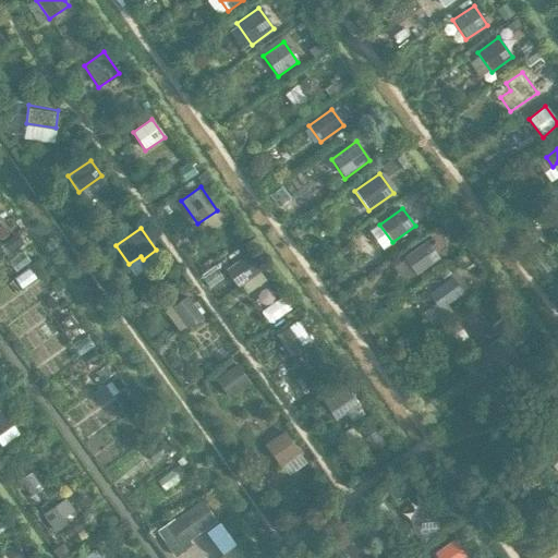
[(416,276),(439,259),(426,241),(403,257),(416,276)]
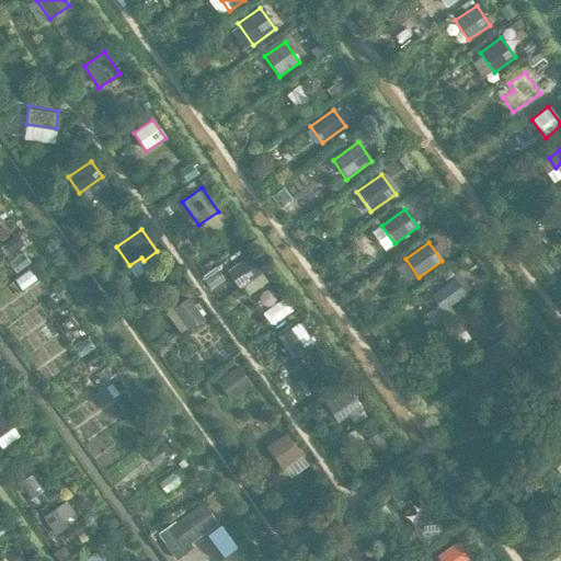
[(240,289),(263,273),(250,255),(227,272),(240,289)]
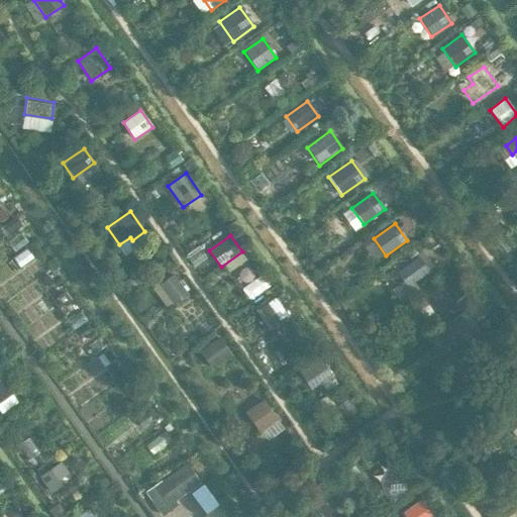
[(407,288),(429,272),(418,256),(396,273),(407,288)]
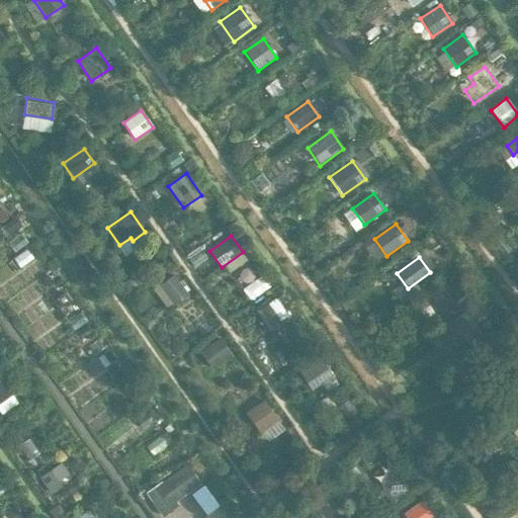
[(174,306),(188,295),(174,275),(160,285),(174,306)]
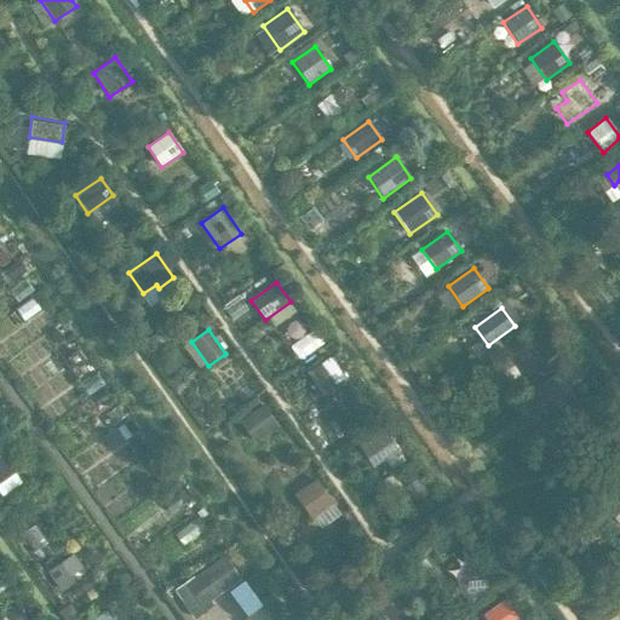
[(521,378),(541,362),(527,343),(506,357),(521,378)]
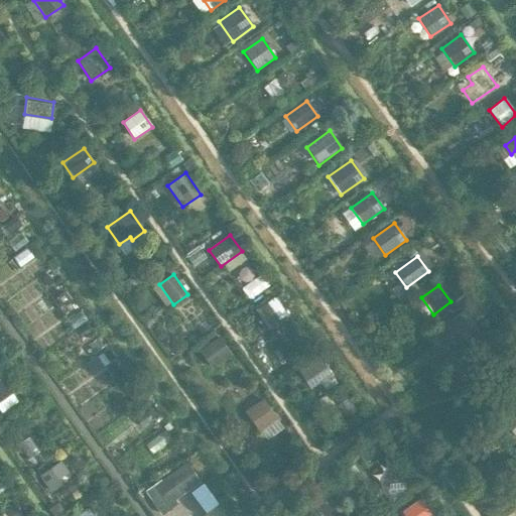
[(62,307),(71,301),(63,291),(55,297),(62,307)]
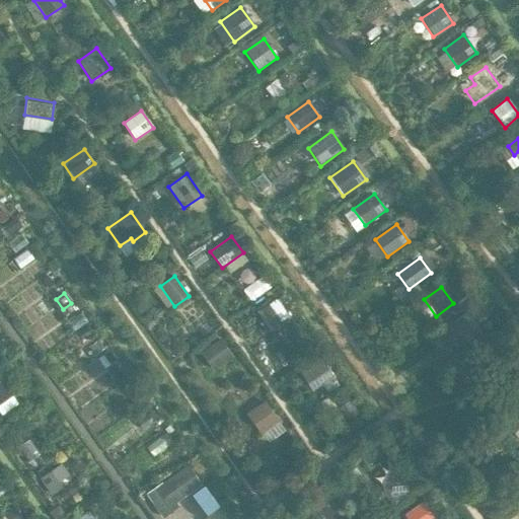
[(269,330),(289,316),(277,298),(256,311),(269,330)]
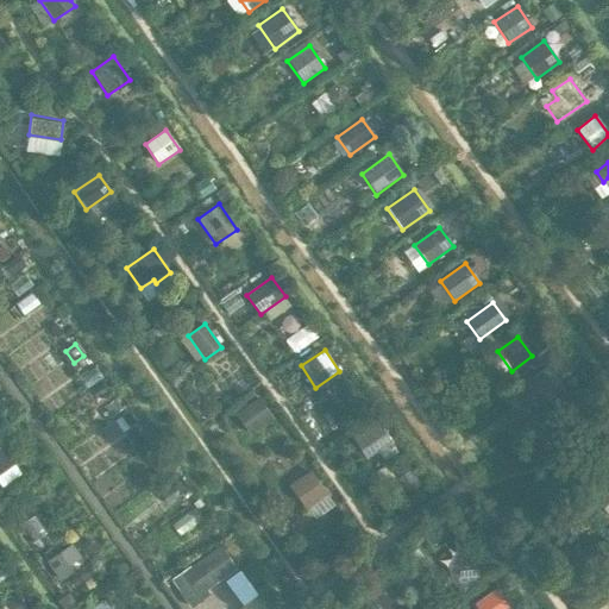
[(534,412),(559,394),(545,374),(520,393),(534,412)]
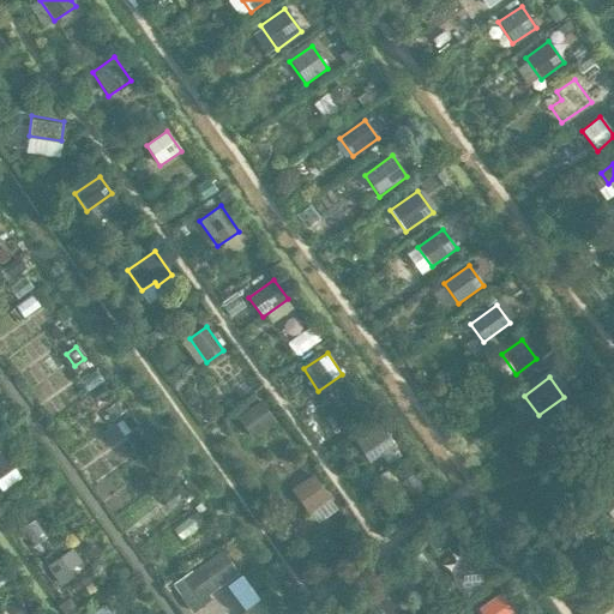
[(252,439),(275,422),(260,401),(236,417),(252,439)]
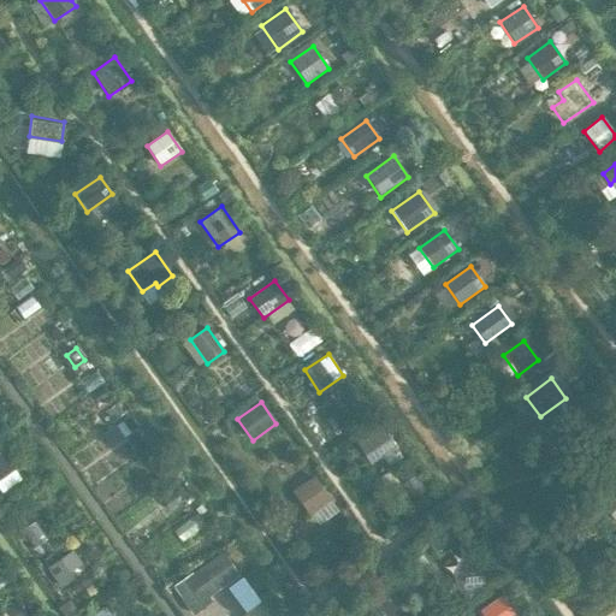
[(388,467),(402,457),(396,448),(380,425),(356,442),(372,466),(381,458),(388,467)]
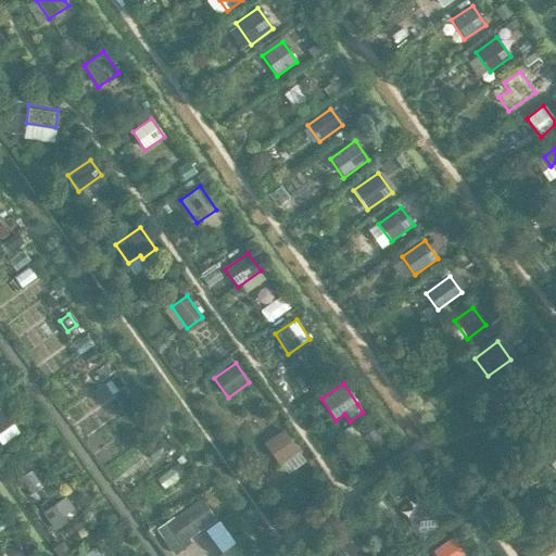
[(0,432),(13,424),(2,407),(0,407),(0,432)]
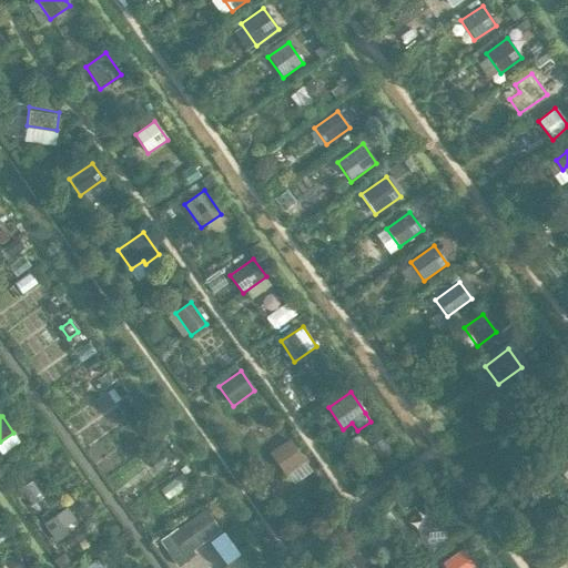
[(285,475),(305,460),(290,438),(269,454),(285,475)]
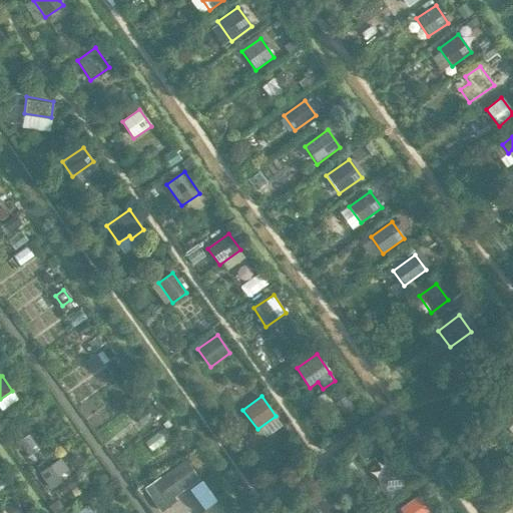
[(512,412),(501,421),(512,436),(512,435),(512,412)]
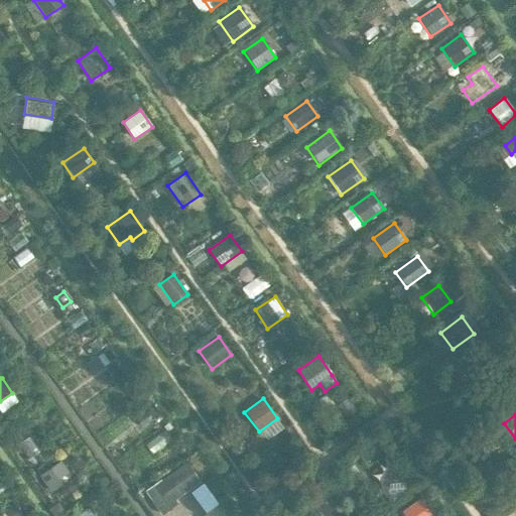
[(56,463),(38,476),(51,493),(62,485),(58,480),(65,475),(56,463)]
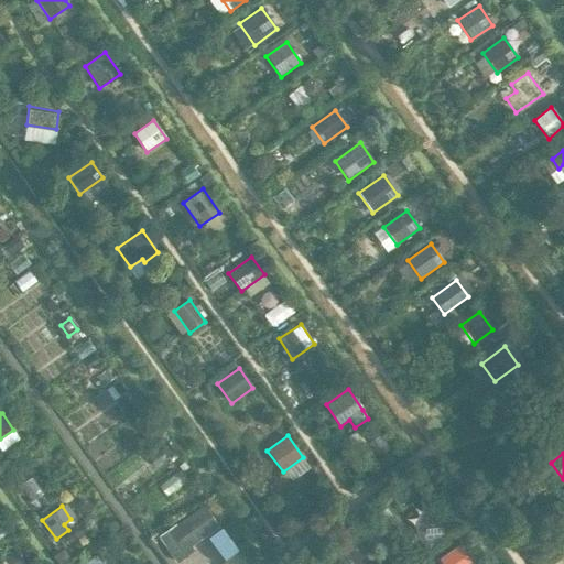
[(188,545),(216,527),(203,507),(176,525),(174,524),(159,535),(177,562),(193,551),(188,545)]
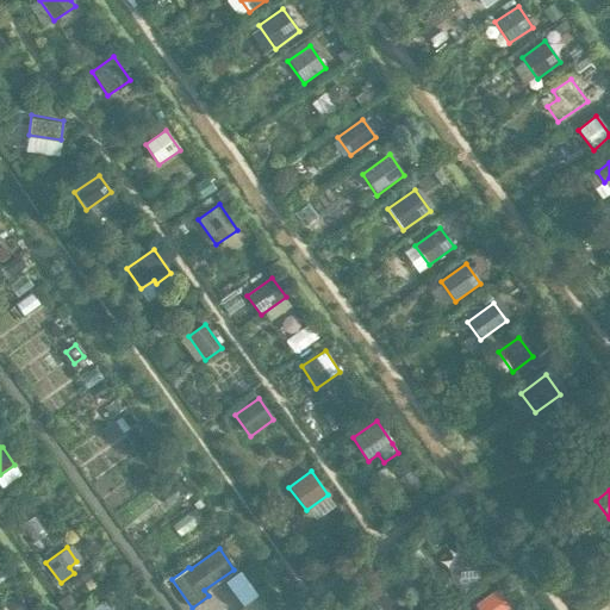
[(450,568),(450,572),(450,574),(450,578),(452,580),(453,583),(459,591),(485,573),(470,549),(456,559),(454,560),(453,562),(452,566),(450,568)]
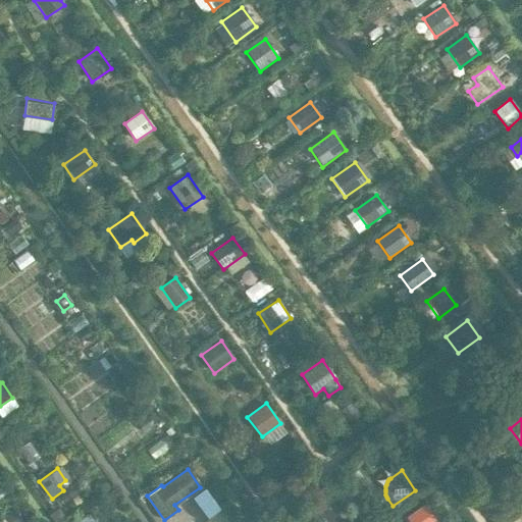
[(316,521),(343,521),(344,521),(329,502),(312,515),(316,521)]
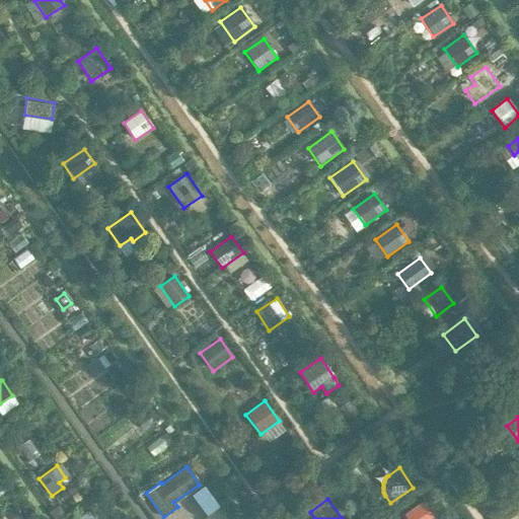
[(405,518),(435,518),(423,502),(403,515),(405,518)]
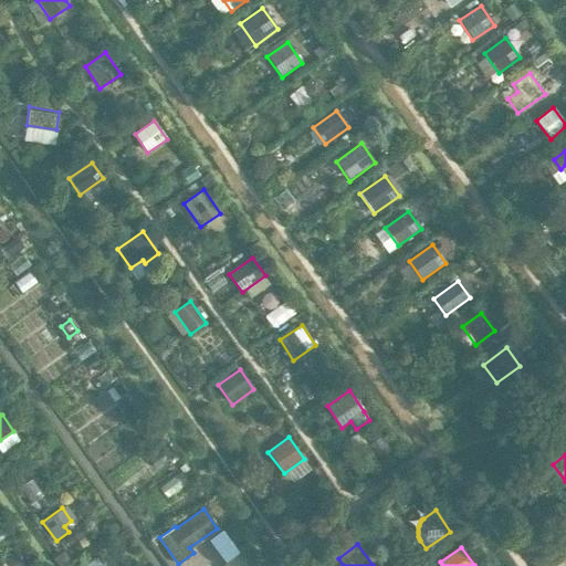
[(0,565),(24,565),(14,553),(0,562),(0,565)]
